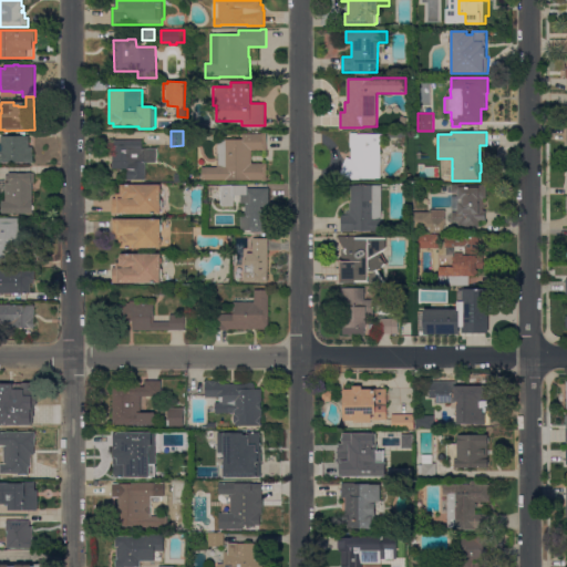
[(267,163),(268,181),(263,181),(263,179),(203,179),(203,167),(218,167),(218,140),(243,140),(243,134),(263,133),(267,133),(267,150),(253,150),(253,163),(267,163)]
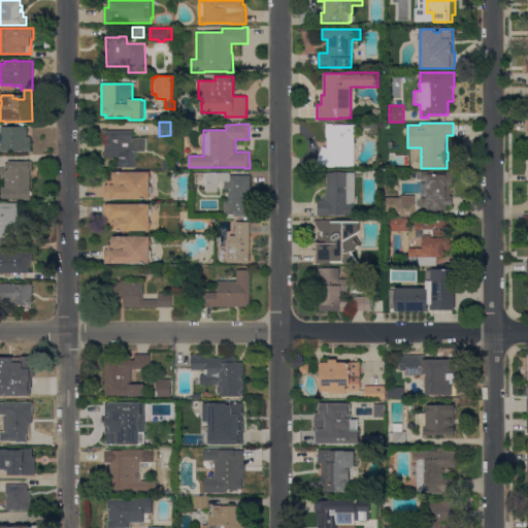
[(328,137),(326,137),(326,124),(333,124),(333,125),(357,125),(357,134),(355,133),(355,166),(335,166),(335,167),(330,167),(317,162),(323,146),(328,149),(328,137)]
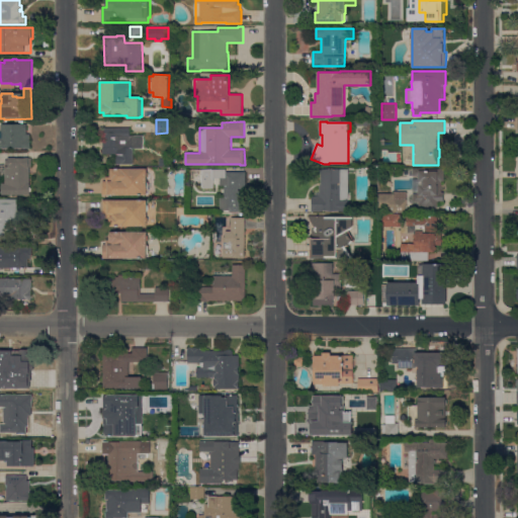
[(27,124),(27,134),(30,134),(30,140),(31,140),(31,149),(0,149),(0,138),(2,138),(2,135),(2,124),(27,124)]
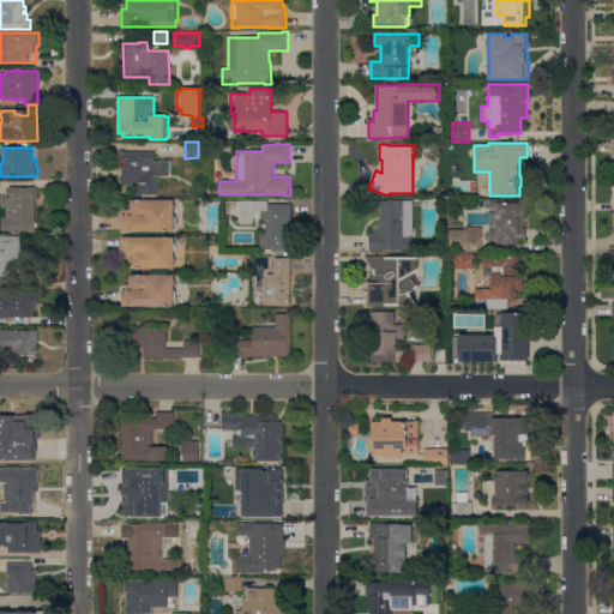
[(122,182),(122,175),(122,151),(155,151),(155,161),(170,161),(170,176),(158,176),(158,184),(160,184),(160,191),(158,191),(158,194),(138,194),(138,182),(132,182),(132,185),(128,185),(128,182),(122,182)]
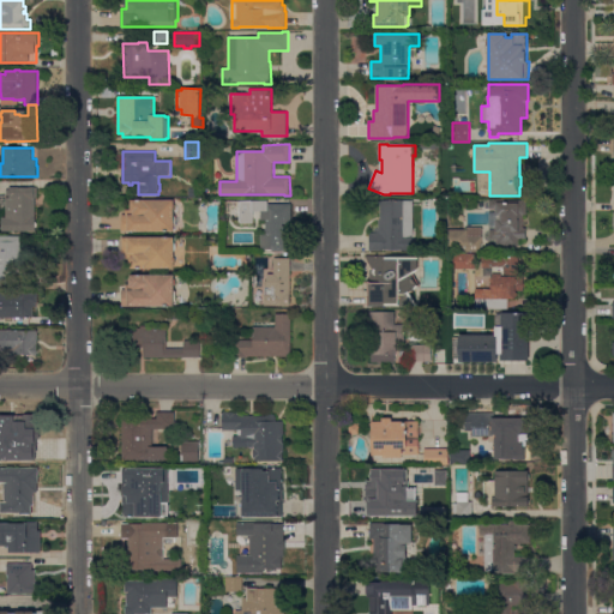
[(36,222),(37,223),(37,227),(36,228),(36,230),(2,232),(2,217),(7,217),(7,198),(10,198),(10,196),(7,196),(6,190),(10,190),(10,187),(19,187),(30,187),(37,187),(38,198),(36,198),(36,222)]
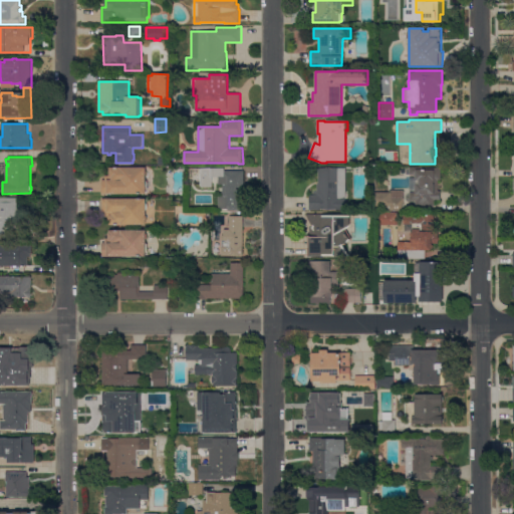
[(411,167),(427,167),(427,168),(441,168),(442,180),(439,180),(439,191),(441,191),(441,200),(435,200),(435,207),(422,207),(422,205),(417,206),(417,201),(411,201),(411,167)]
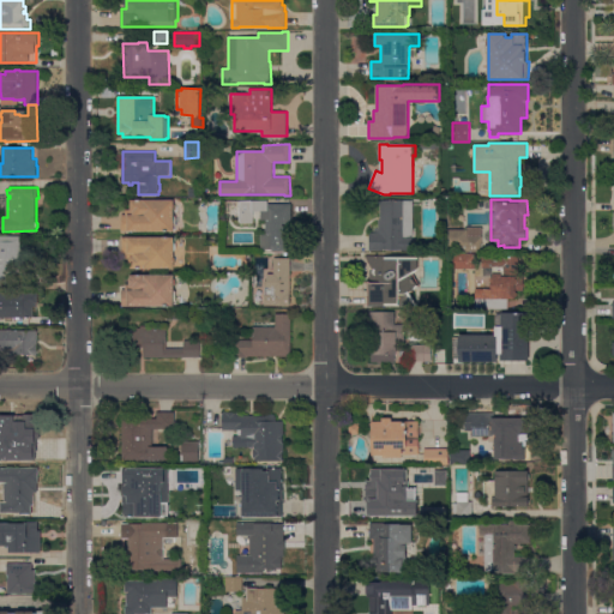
[(122,232),(122,215),(126,215),(126,209),(132,209),(132,200),(175,200),(175,203),(176,205),(176,209),(174,211),(174,216),(176,216),(176,224),(175,224),(175,232),(122,232)]
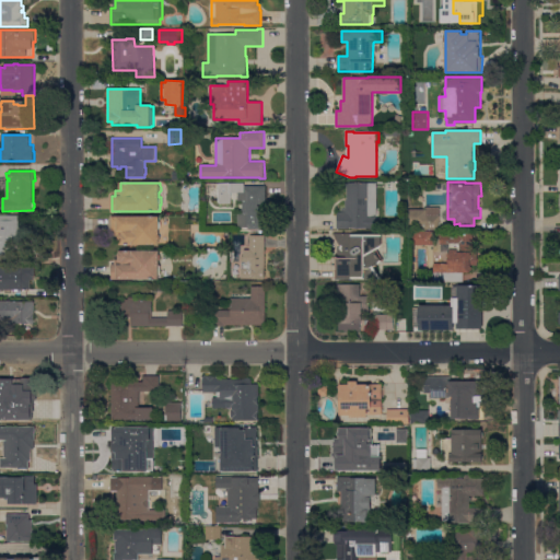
[(218,197),(216,197),(216,184),(218,183),(233,183),(243,183),(243,186),(266,186),(267,229),(238,229),(237,213),(242,213),(242,193),(231,193),(231,203),(218,203),(218,197)]
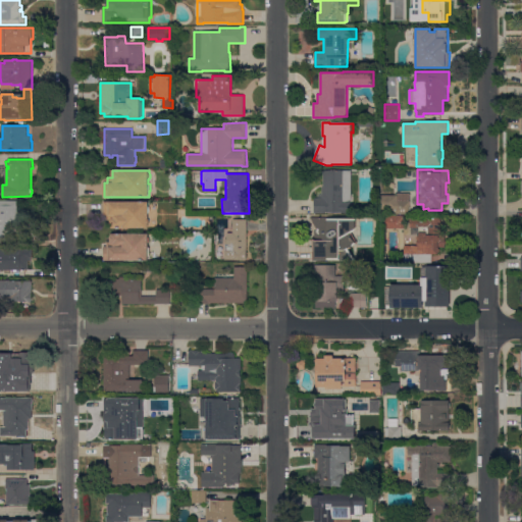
[(352,201),(351,201),(351,213),(314,213),(314,198),(318,198),(318,195),(322,195),(322,187),(323,187),(323,173),(322,173),(322,170),(352,170),(352,201)]
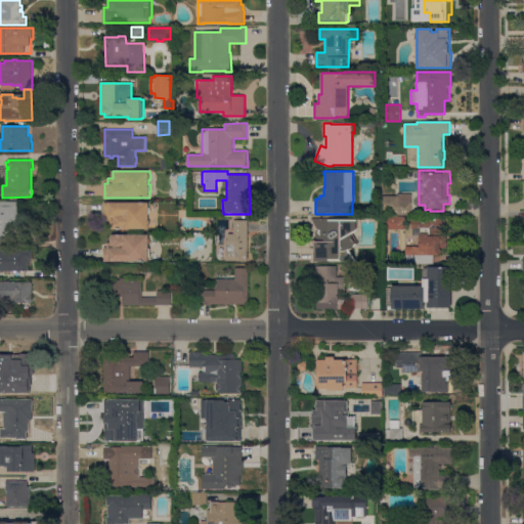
[(398,215),(398,213),(394,213),(394,210),(380,210),(380,195),(398,195),(398,193),(411,193),(411,202),(412,202),(412,215),(398,215)]
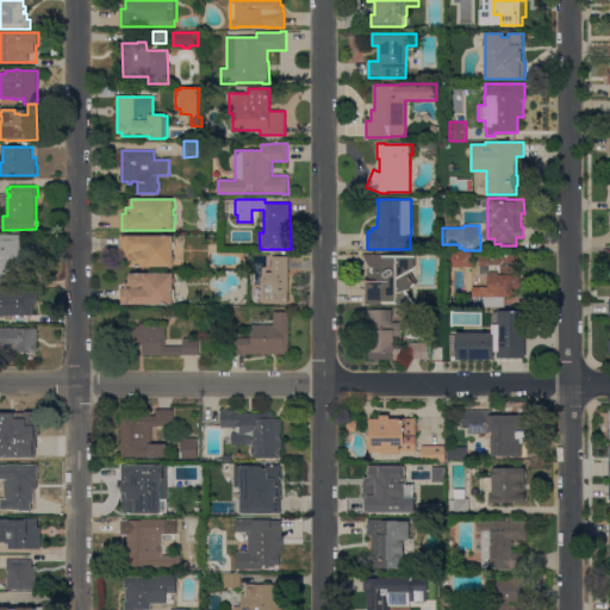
[(0,235),(22,235),(22,273),(7,273),(7,281),(0,281),(0,235)]
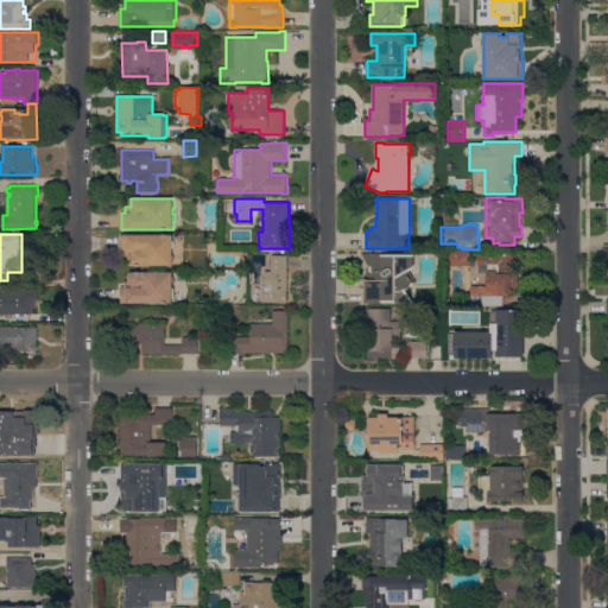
[(173,266),(130,266),(130,257),(126,257),(125,251),(121,251),(121,234),(130,234),(130,235),(173,235),(173,238),(175,241),(176,244),(175,247),(172,249),(173,254),(175,255),(175,258),(175,260),(173,263),(173,266)]
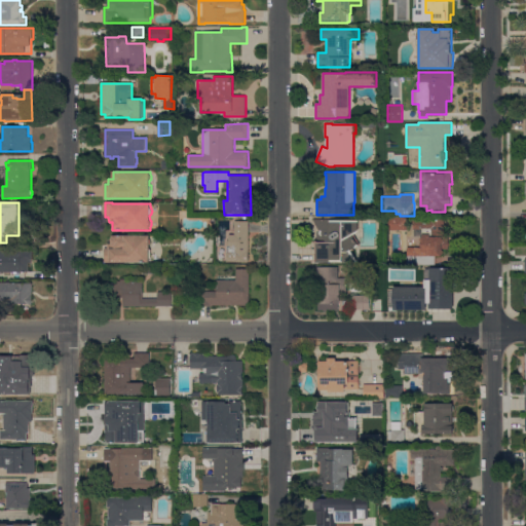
[(384,230),(384,217),(408,217),(408,230),(384,230)]
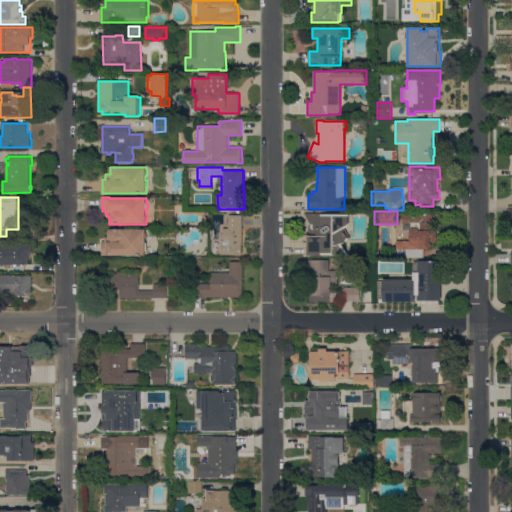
[(305,213),(323,213),(323,215),(349,214),(349,226),(343,229),(349,239),(342,244),(348,255),(308,256),(307,235),(308,235),(308,226),(311,226),(312,225),(305,213)]
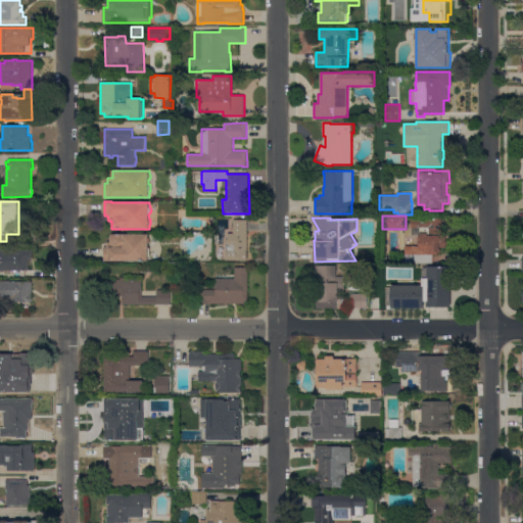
[(429,220),(429,218),(442,218),(442,236),(446,236),(446,247),(440,247),(440,254),(433,254),(433,263),(406,263),(406,254),(413,254),(413,246),(420,246),(420,228),(412,228),(412,220),(429,220)]
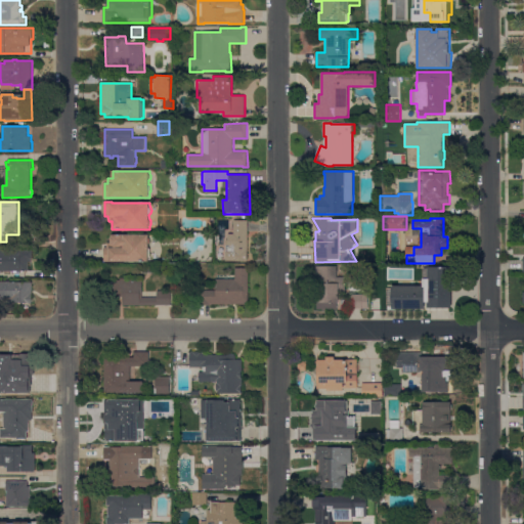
[(248,261),(226,260),(226,258),(226,239),(228,239),(228,233),(234,233),(234,220),(248,220),(248,261)]
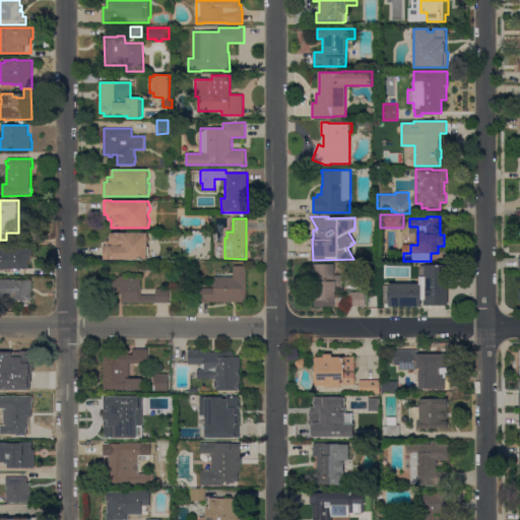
[(148,233),(148,237),(149,237),(149,242),(148,242),(148,246),(149,246),(150,255),(148,255),(148,259),(105,259),(105,246),(107,246),(107,241),(110,241),(110,235),(112,235),(112,233),(148,233)]
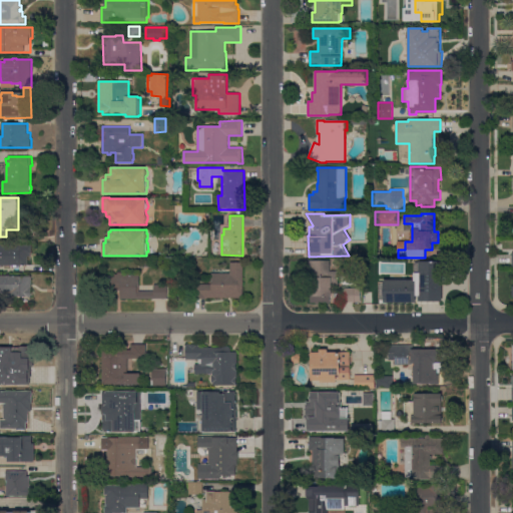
[(0,243),(32,243),(32,253),(31,253),(31,257),(28,257),(28,266),(0,266),(0,243)]
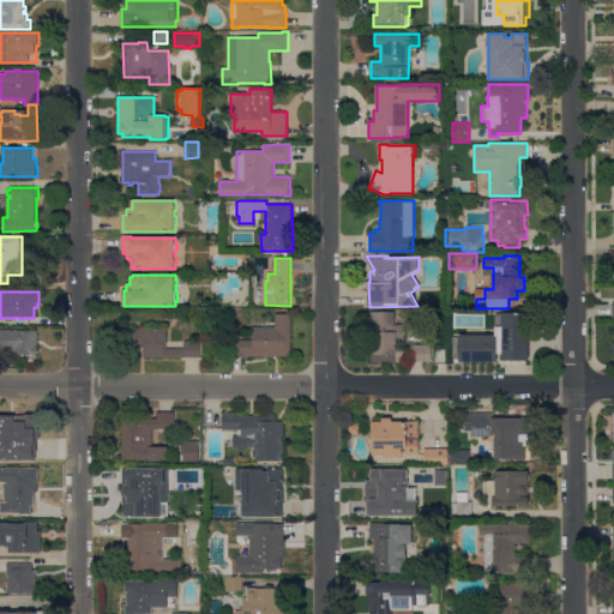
[(168,320),(168,311),(181,311),(181,319),(168,320)]
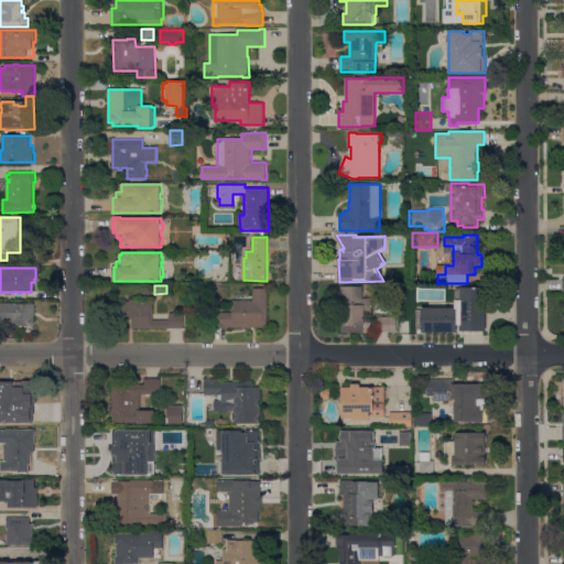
[(210,299),(199,299),(199,285),(210,285),(210,299)]
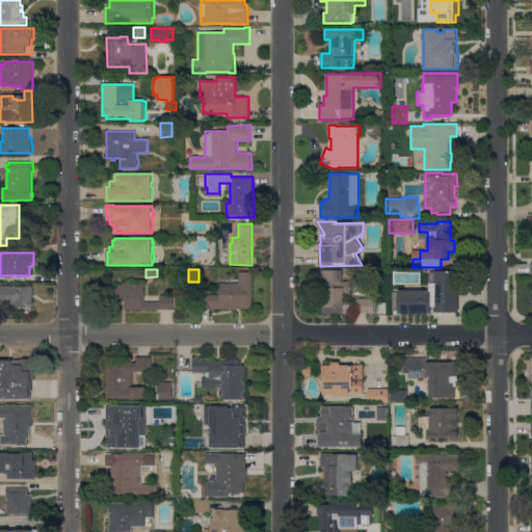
[(322,314),(322,308),(319,308),(319,298),(320,298),(320,270),(342,270),(343,282),(351,282),(351,295),(343,295),(343,314),(322,314)]
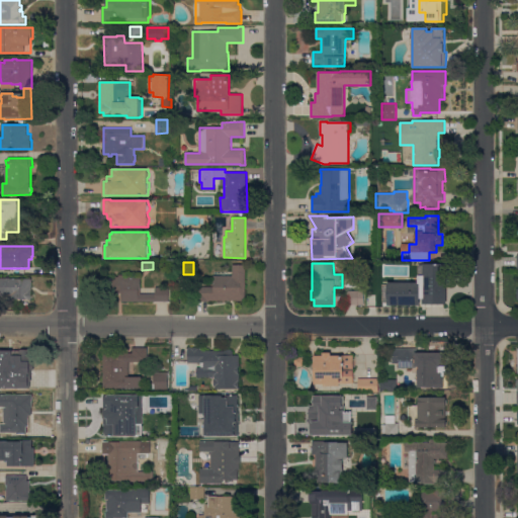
[(418,282),(418,275),(419,275),(419,265),(423,265),(423,263),(447,263),(447,305),(423,305),(423,303),(421,303),(421,306),(387,306),(387,303),(382,303),(382,297),(385,297),(385,292),(382,292),(382,284),(387,284),(387,282),(418,282)]
